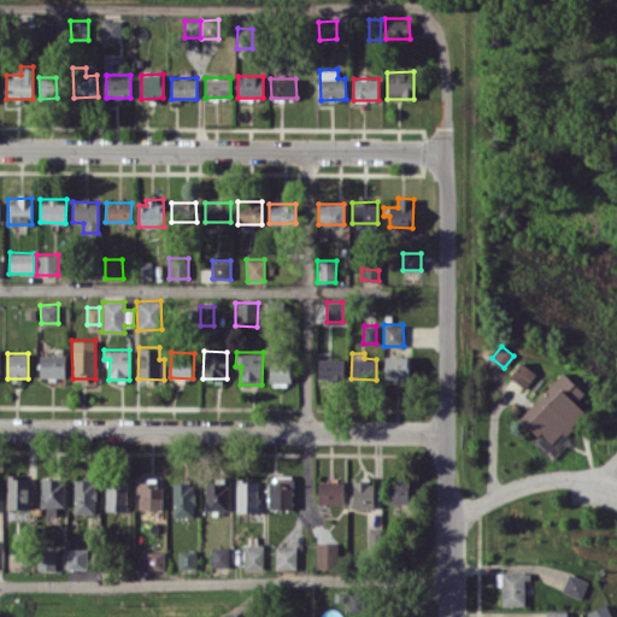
[(65,354),(39,354),(39,377),(65,377),(65,354)]
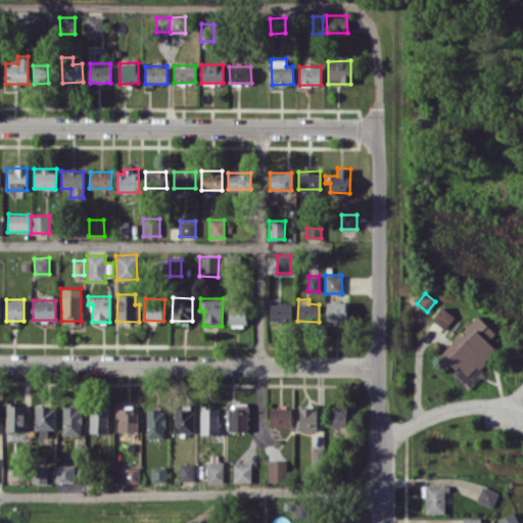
[(346,323),(346,301),(326,301),(326,323),(346,323)]
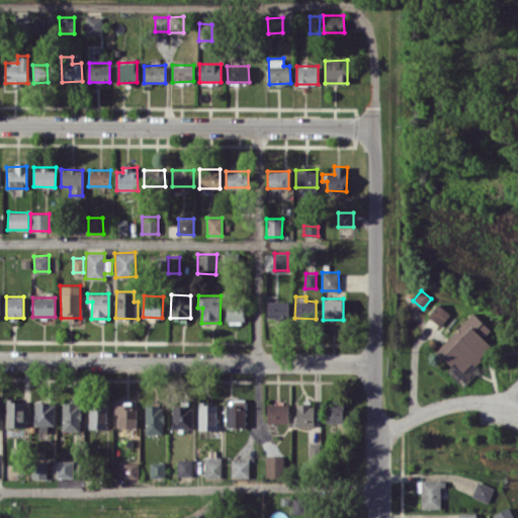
[(288,301),(267,300),(266,318),(288,318),(288,301)]
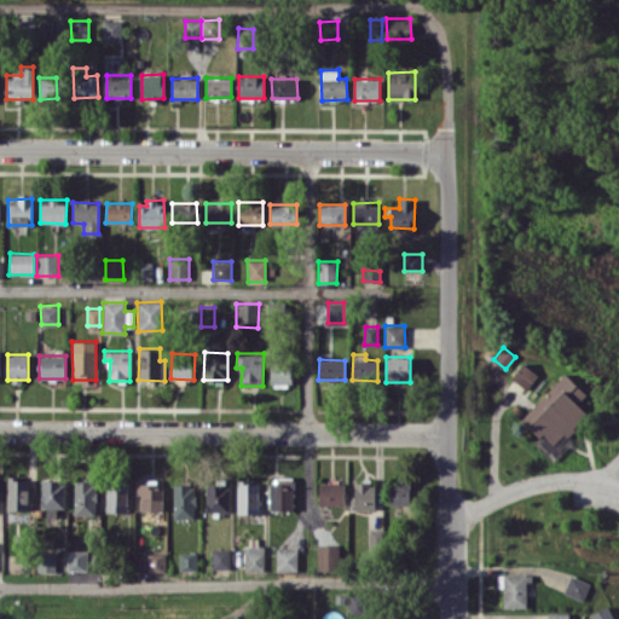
[(537,372),(521,363),(512,379),(528,388),(537,372)]
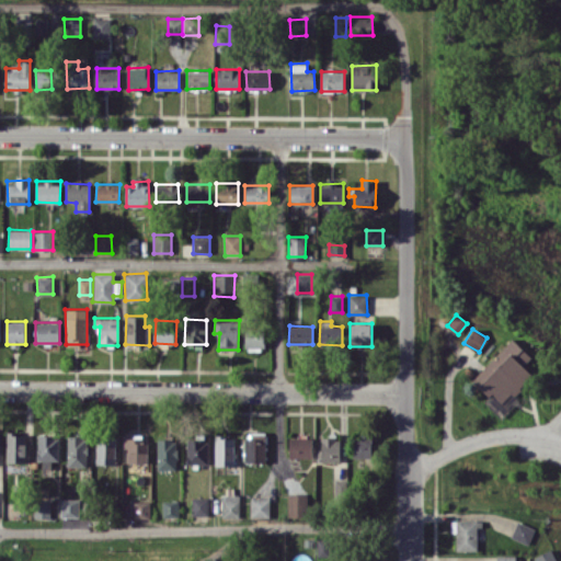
[(245,350),(264,348),(263,330),(244,330),(245,350)]
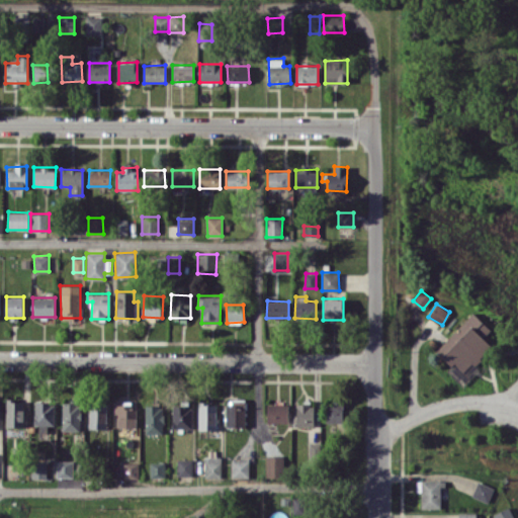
[(459,382),(493,347),(483,338),(491,329),(472,312),(436,351),(451,365),(447,369),(459,382)]
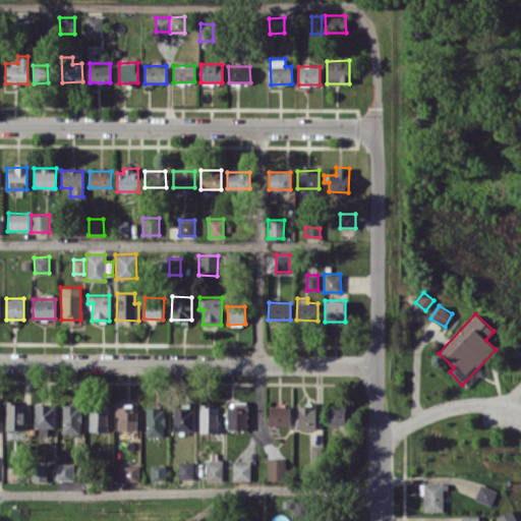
[(23,402),(6,401),(5,428),(22,429),(23,402)]
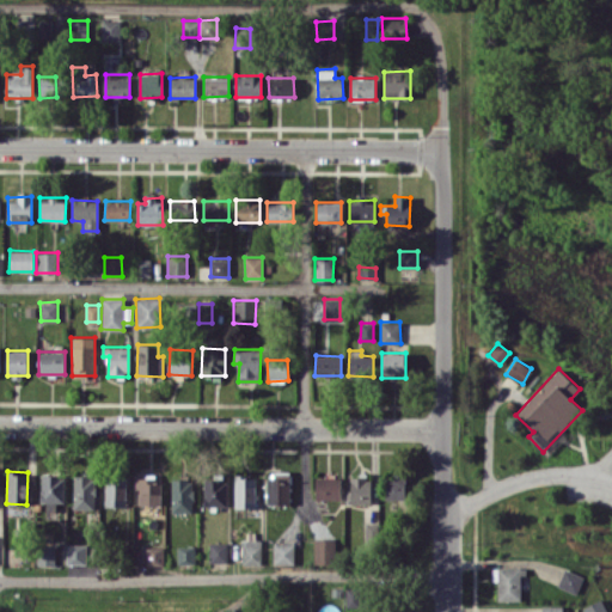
[(288,505),(289,473),(268,473),(267,503),(288,505)]
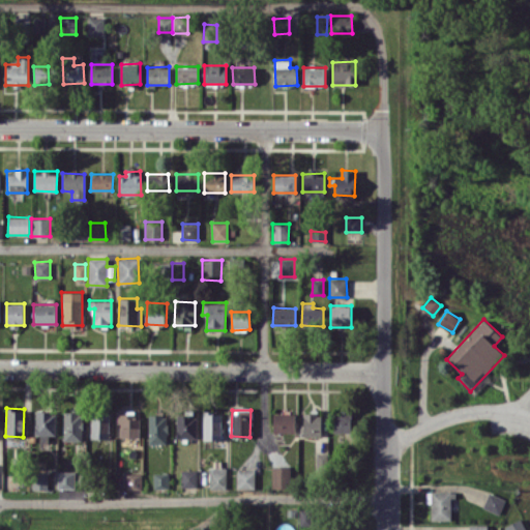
[(55,411),(35,411),(34,435),(39,436),(39,443),(49,443),(49,435),(55,435),(55,411)]
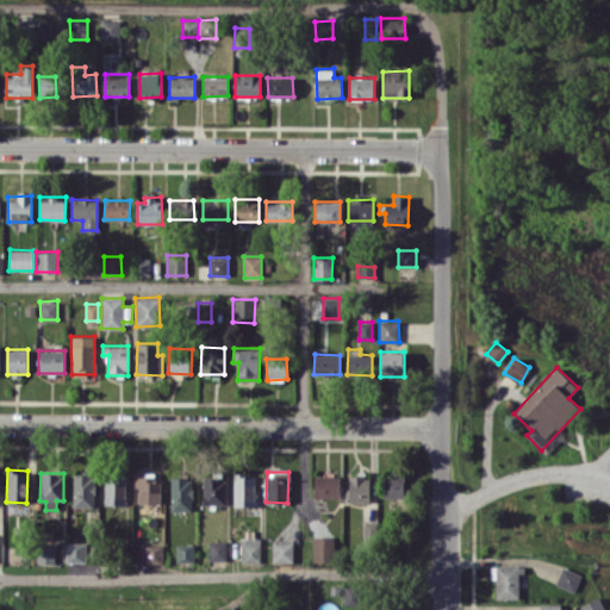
[(369,502),(368,473),(349,473),(349,503),(369,502)]
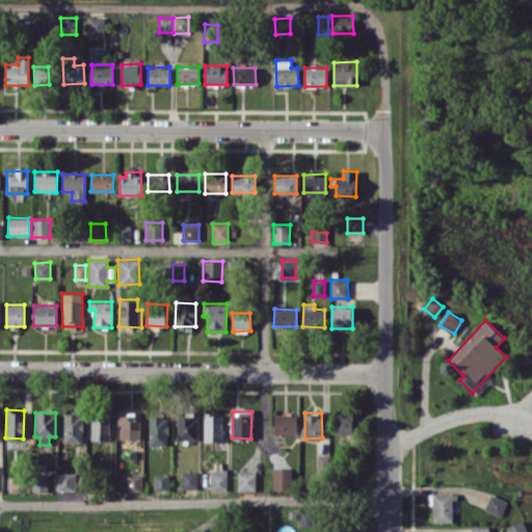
[(81,443),(82,414),(63,414),(62,442),(81,443)]
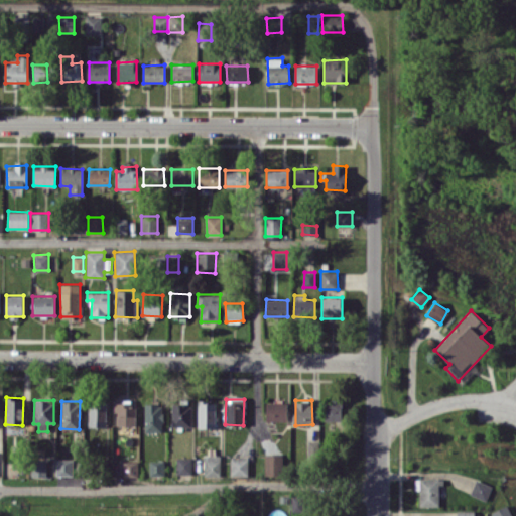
[(105,427),(106,401),(89,401),(88,426),(105,427)]
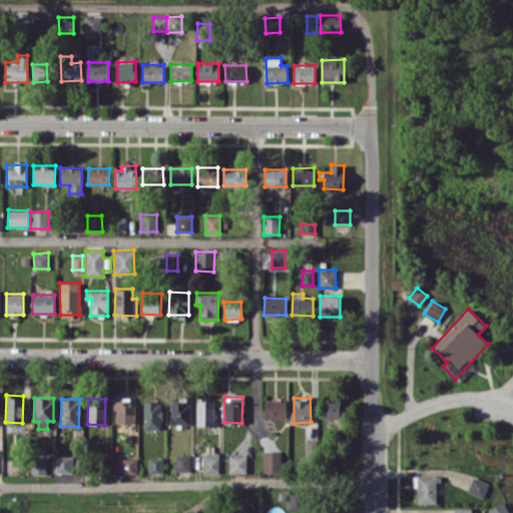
[(196,425),(213,426),(213,399),(196,399),(196,425)]
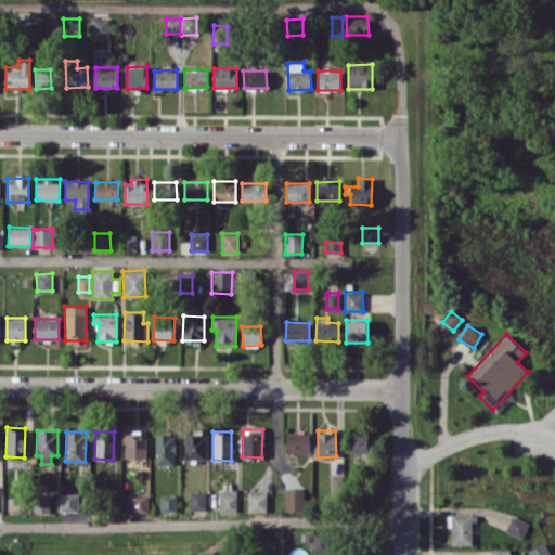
[(309,452),(308,433),(285,433),(286,452),(309,452)]
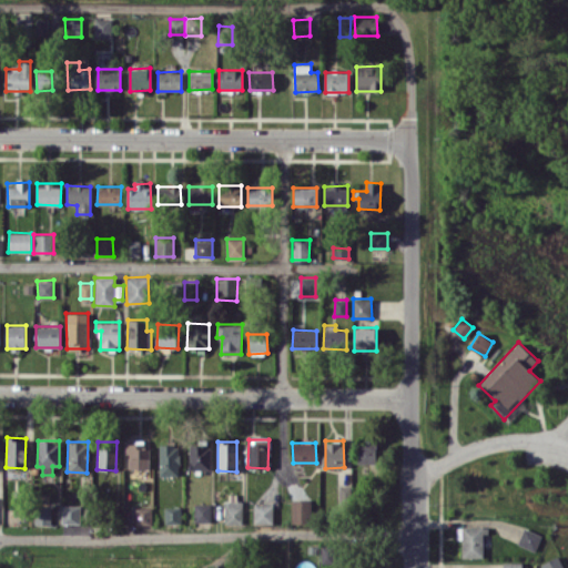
[(356,463),(376,464),(377,443),(357,443),(356,463)]
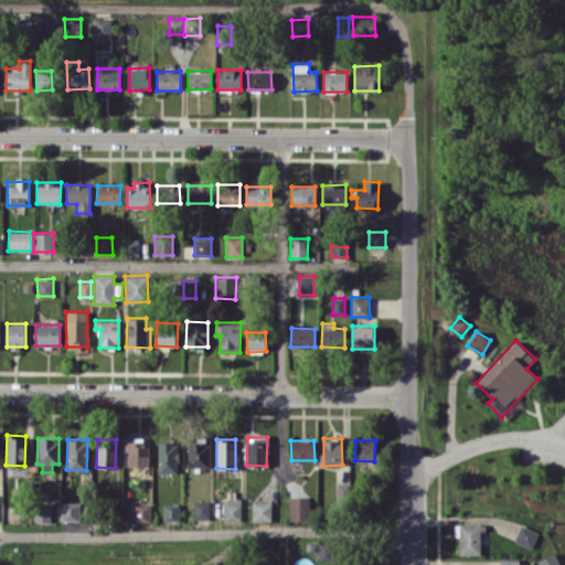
[(158,472),(177,472),(177,441),(158,441),(158,472)]
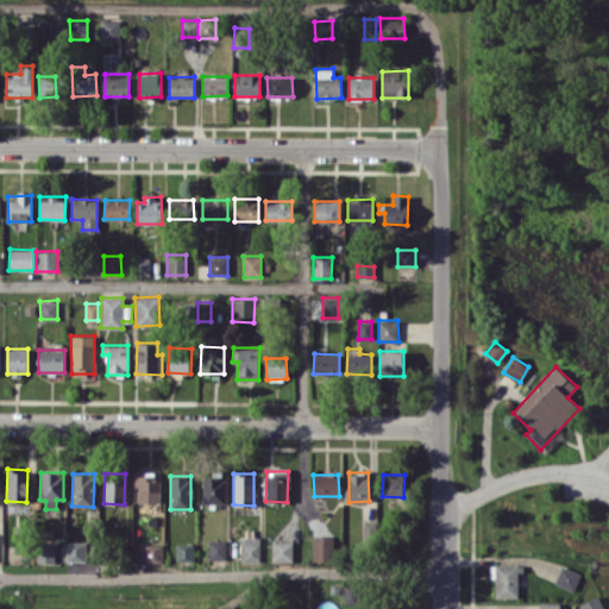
[(159,502),(161,478),(137,477),(136,502),(159,502)]
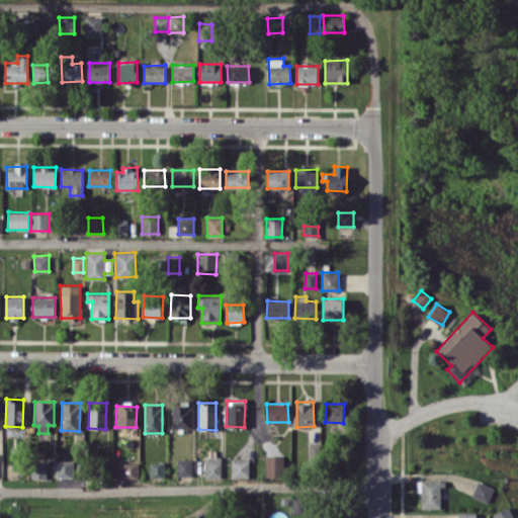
[(192,406),(172,406),(172,428),(191,428),(192,406)]
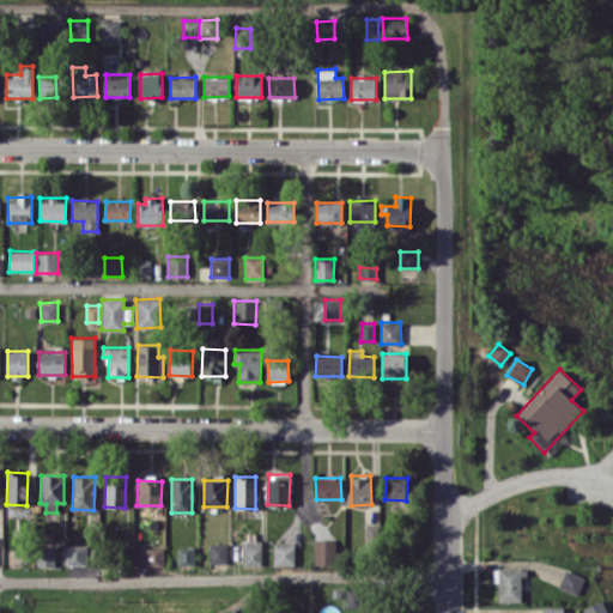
[(259,533),(242,533),(243,565),(260,565),(259,533)]
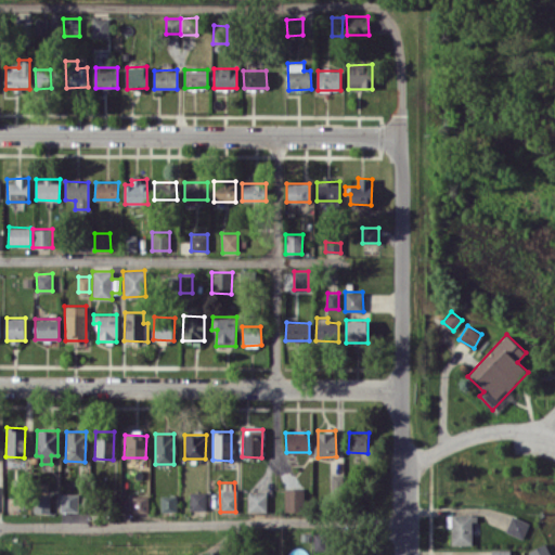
[(285,511),(304,511),(304,488),(285,488),(285,511)]
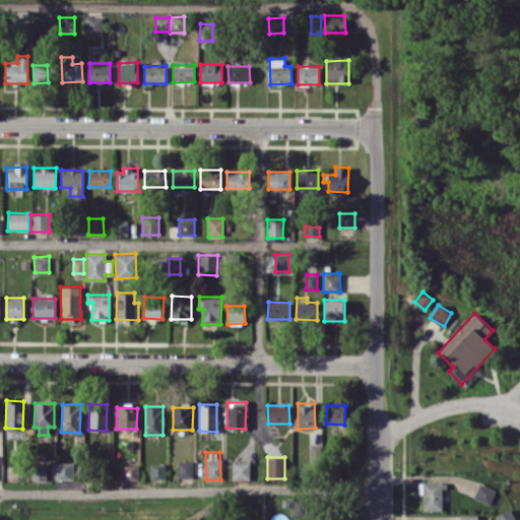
[(178,478),(193,477),(192,460),(177,460),(178,478)]
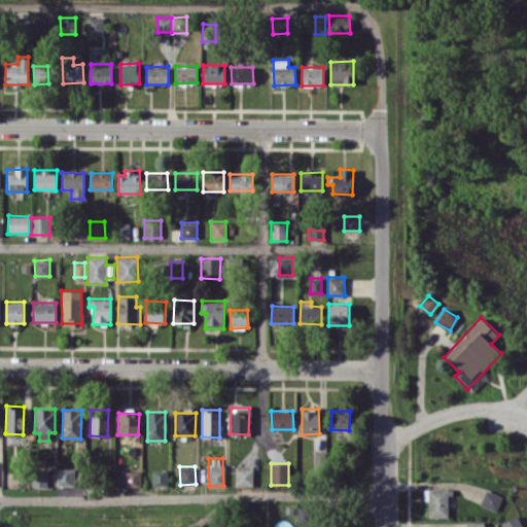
[(253,486),(253,467),(235,467),(235,485),(253,486)]
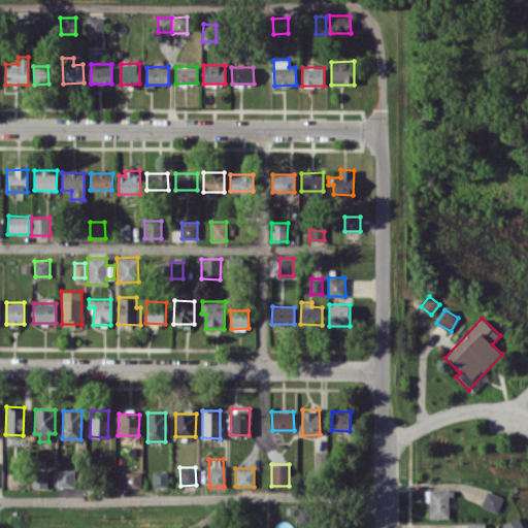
[(57,486),(74,487),(74,469),(58,469),(57,486)]
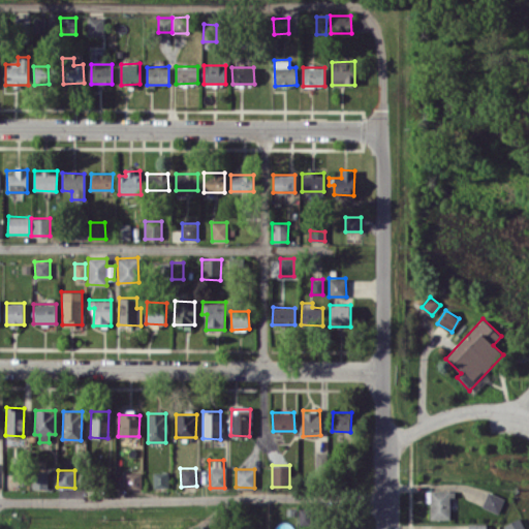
[(31,488),(47,489),(48,471),(32,471),(31,488)]
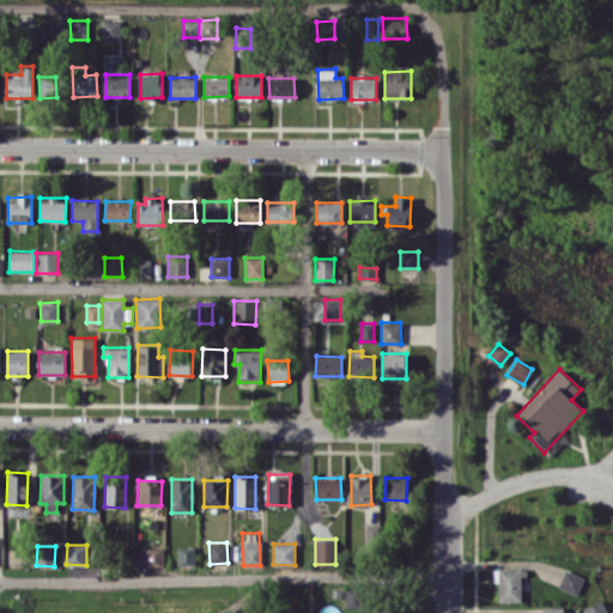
[(177,547),(177,565),(195,564),(194,546),(177,547)]
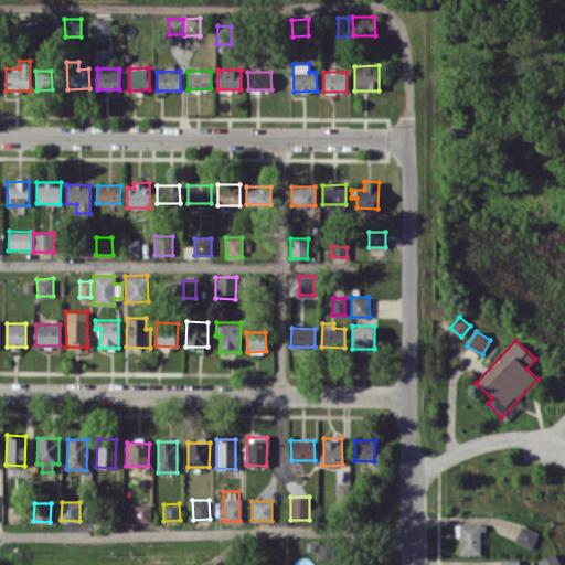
[(135,521),(150,521),(151,504),(135,504),(135,521)]
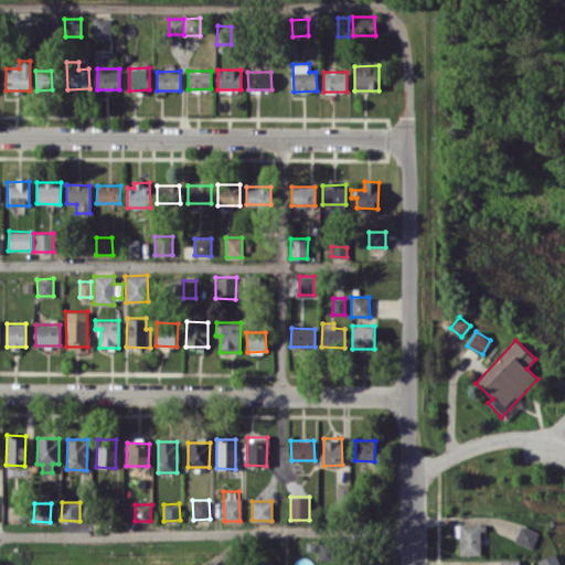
[(459,554),(481,554),(481,524),(454,524),(455,536),(459,536),(459,554)]
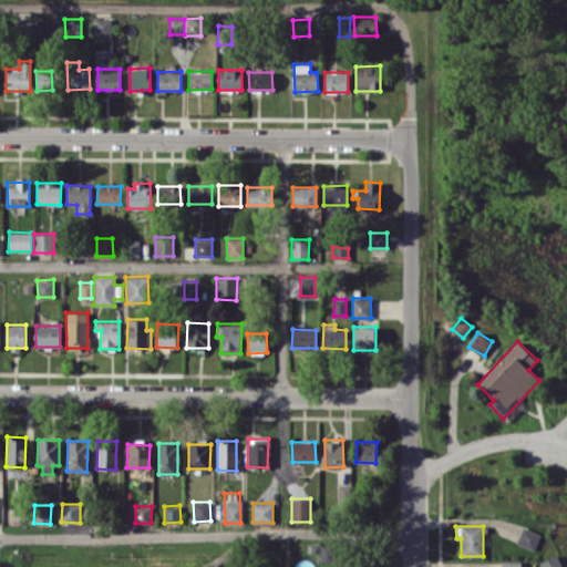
[(516,543),(534,550),(540,534),(523,526),(516,543)]
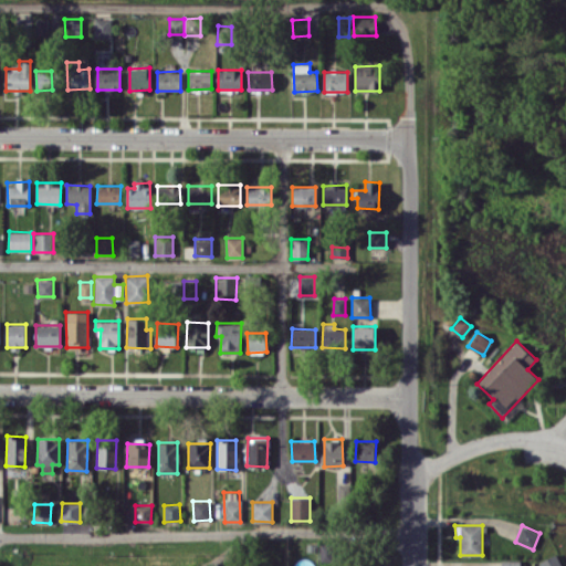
[(538,562),(540,565),(562,565),(556,553),(538,562)]
